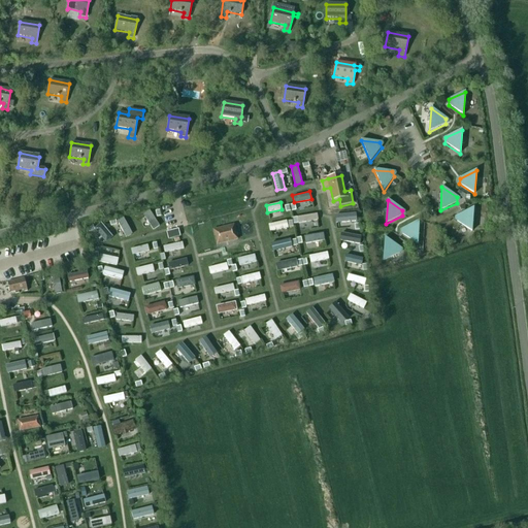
[(473,208),(457,217),(457,222),(471,232),(473,208)]
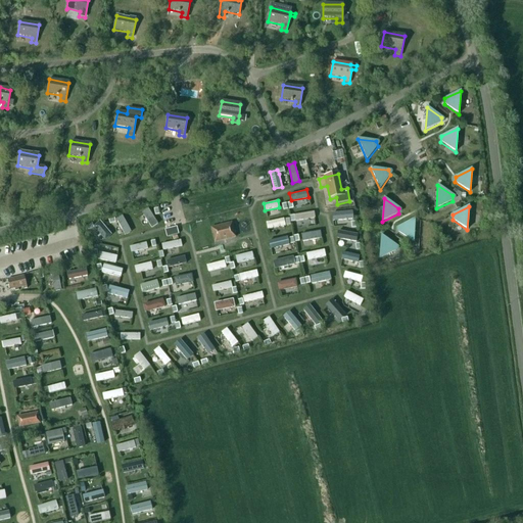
[(157,223),(147,207),(141,211),(150,227),(157,223)]
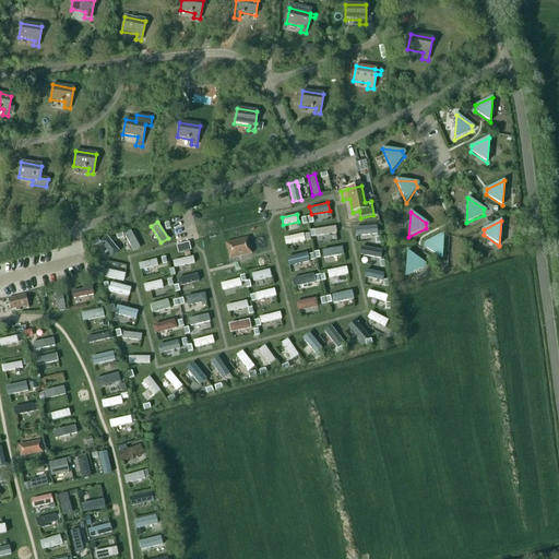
[(210,237),(229,230),(227,223),(207,229),(210,237)]
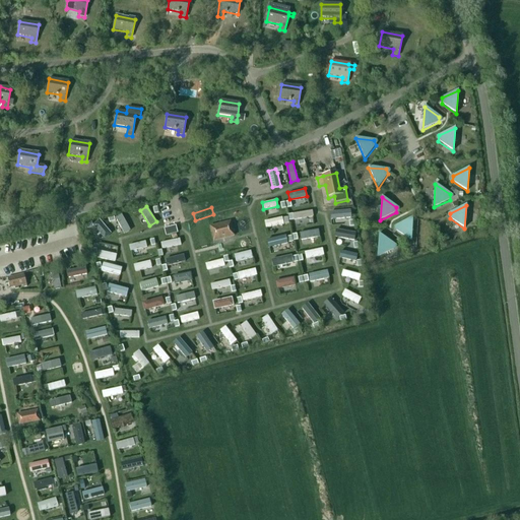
[(313,216),(312,209),(293,212),(294,219),(313,216)]
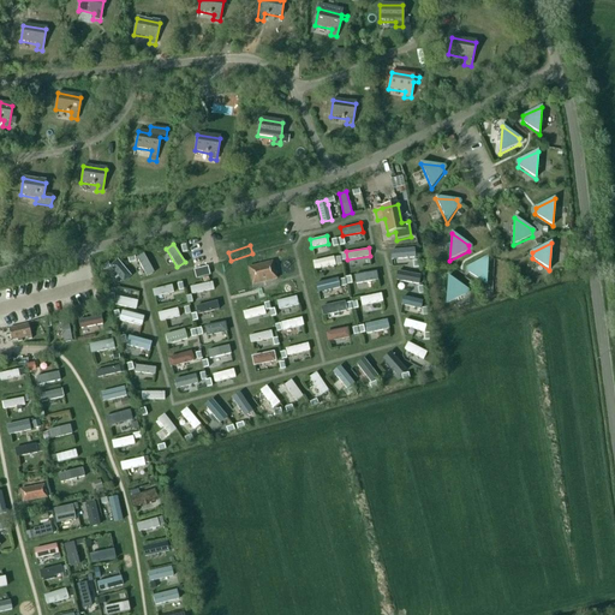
[(415,256),(413,248),(390,249),(392,258),(415,256)]
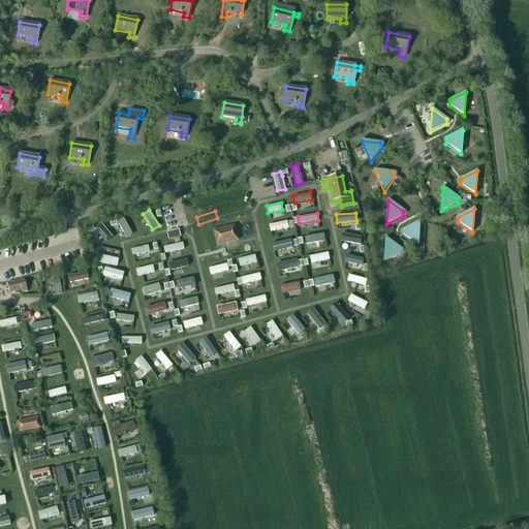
[(132,234),(123,217),(117,220),(126,237),(132,234)]
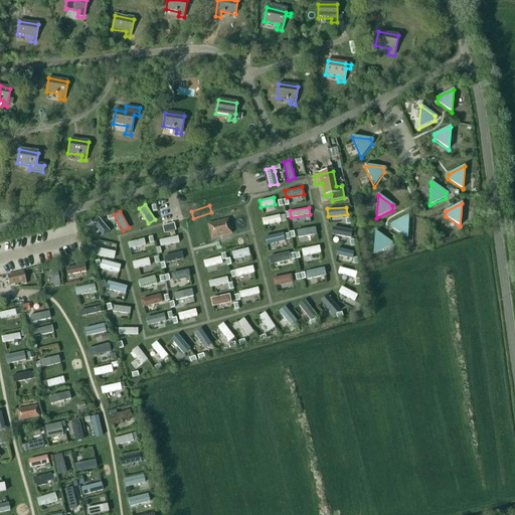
[(281,221),(279,214),(262,218),(263,225),(281,221)]
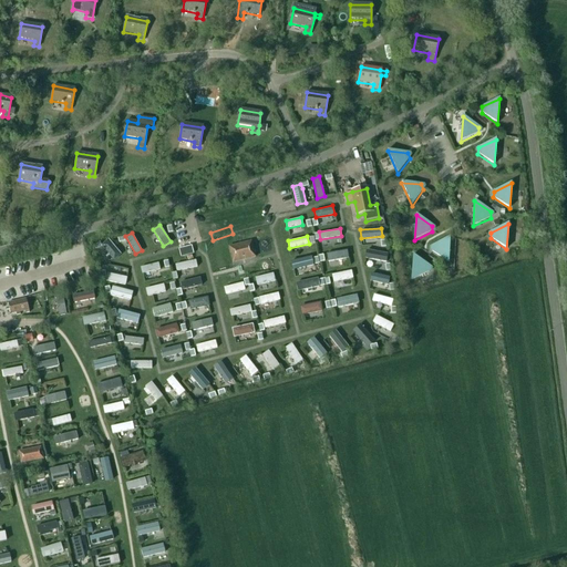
[(449,263),(450,237),(431,247),(430,251),(449,263)]
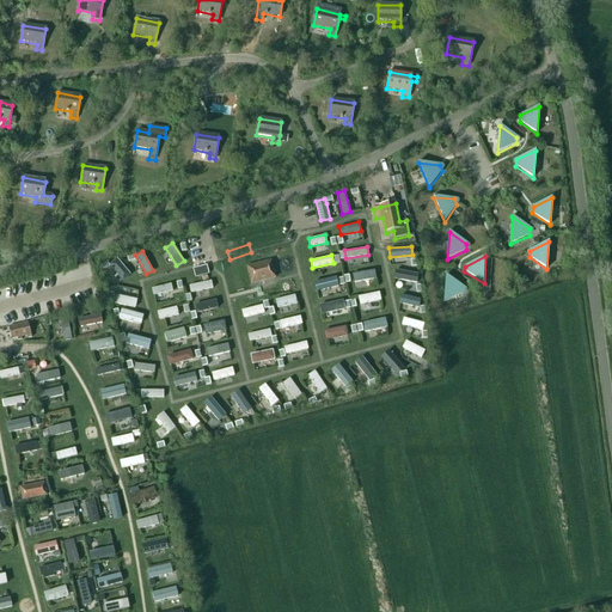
[(130,273),(116,257),(109,263),(122,279),(130,273)]
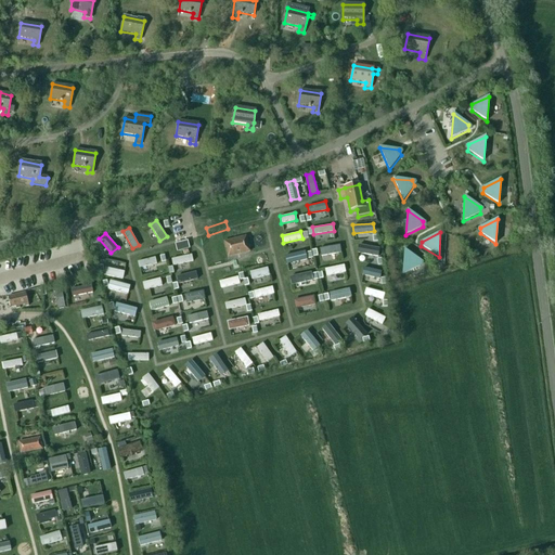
[(246,236),(224,242),(228,258),(249,253),(246,236)]
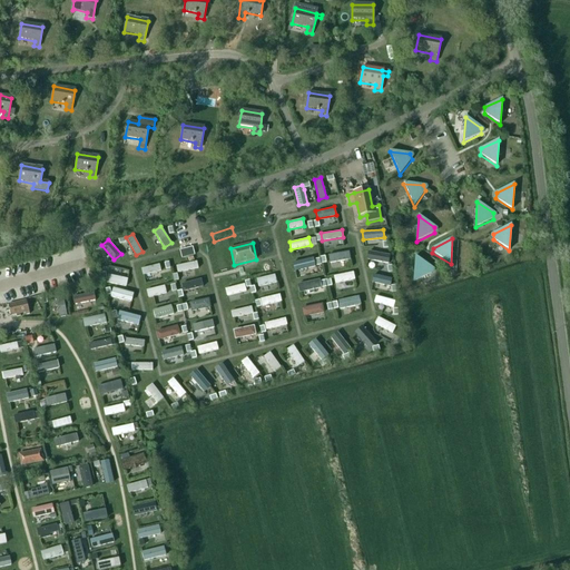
[(193,247),(179,251),(182,258),(195,255),(193,247)]
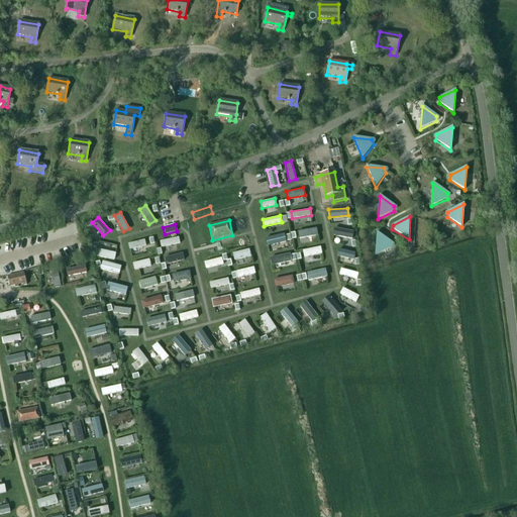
[(317,234),(316,227),(297,230),(298,237),(317,234)]
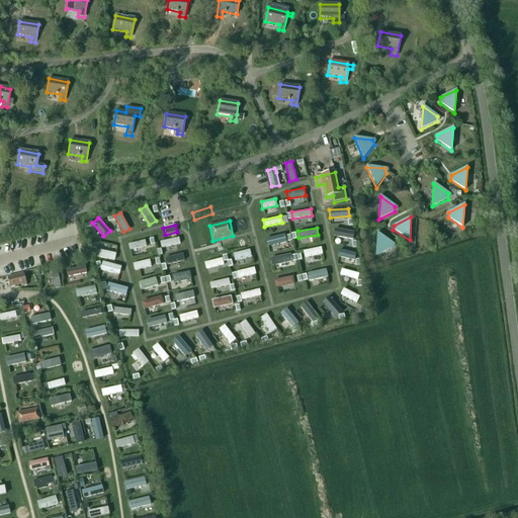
[(352,239),(354,232),(335,228),(334,235),(352,239)]
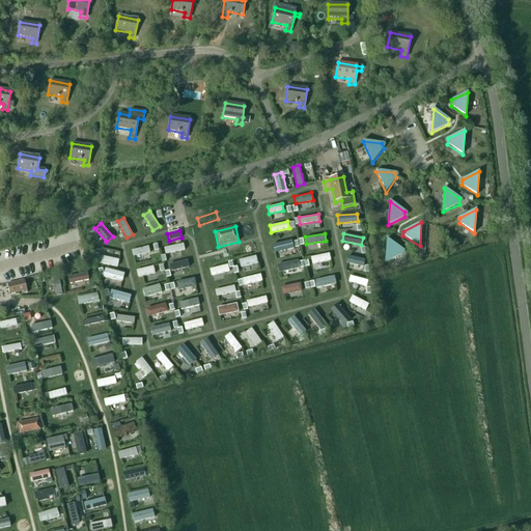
[(294,247),(291,240),(272,244),(274,251),(294,247)]
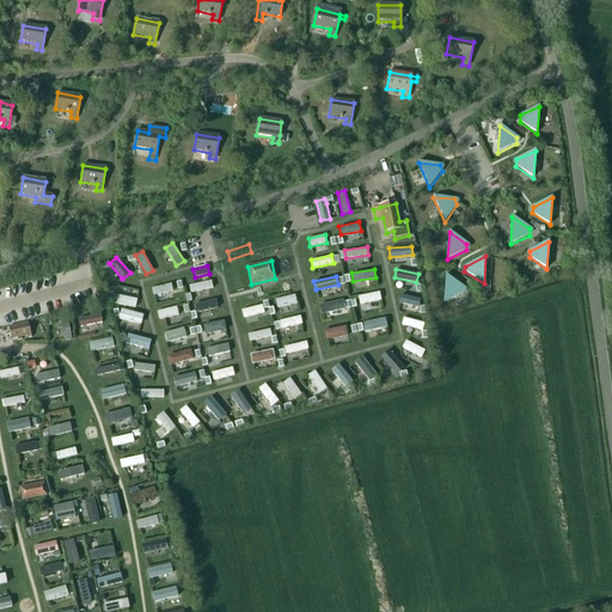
[(463,294),(464,288),(446,276),(444,304),(463,294)]
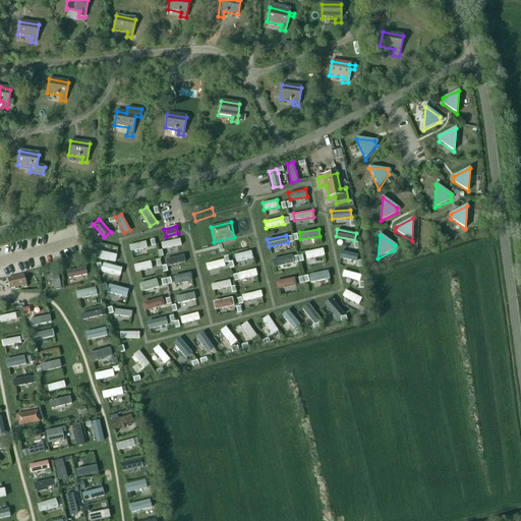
[(180,244),(179,238),(161,242),(162,248),(180,244)]
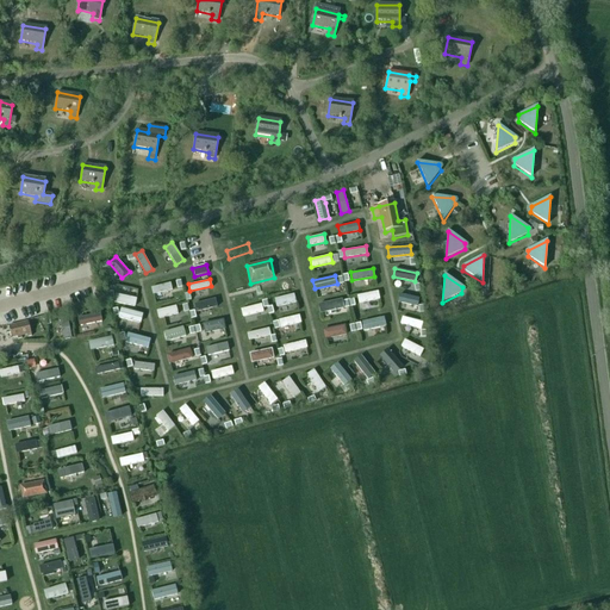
[(172,290),(169,281),(150,286),(153,293),(172,290)]
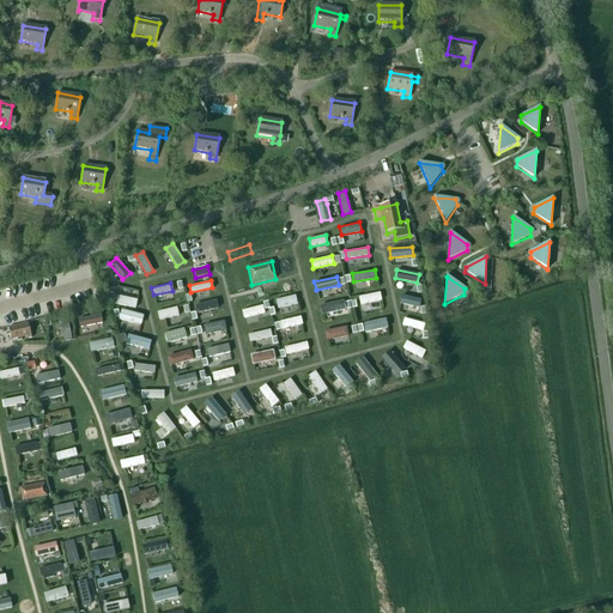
[(381,301),(380,291),(358,296),(360,305),(381,301)]
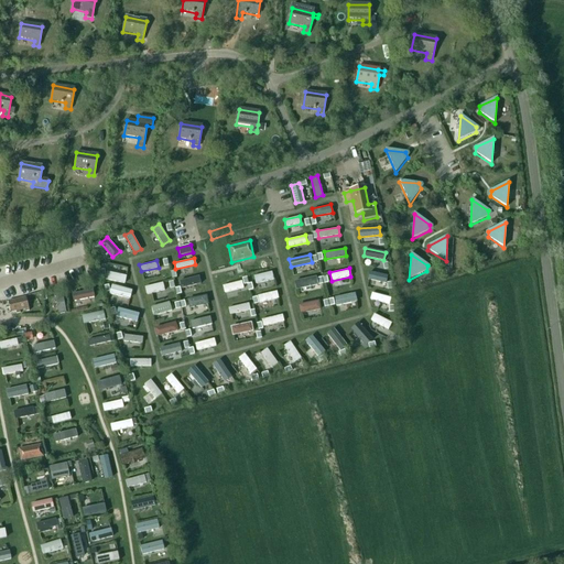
[(386,283),(388,275),(370,270),(368,278),(386,283)]
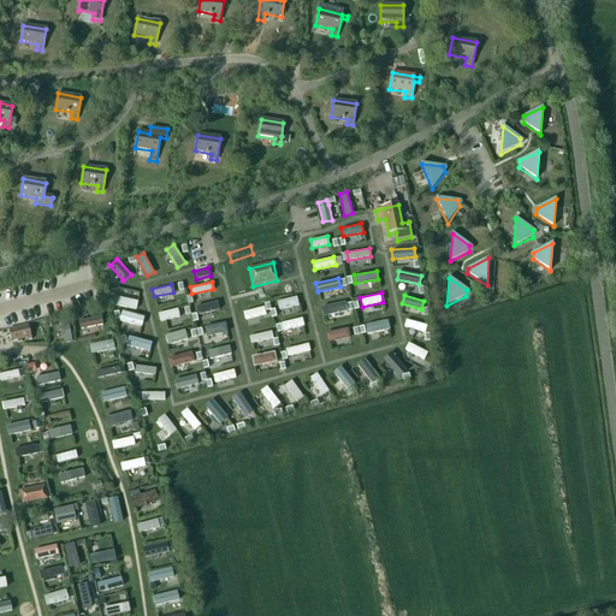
[(136,308),(137,301),(118,296),(116,304),(136,308)]
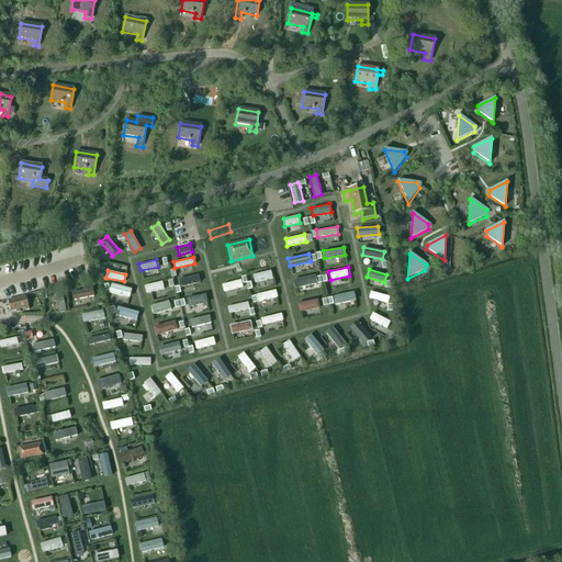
[(272,278),(270,270),(253,274),(254,282),(272,278)]
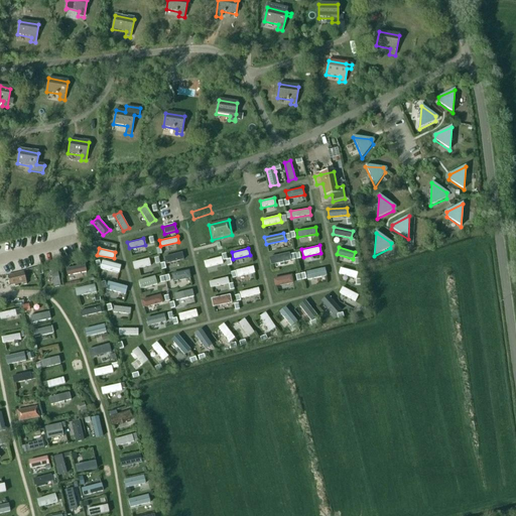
[(183,258),(181,252),(163,256),(165,263),(183,258)]
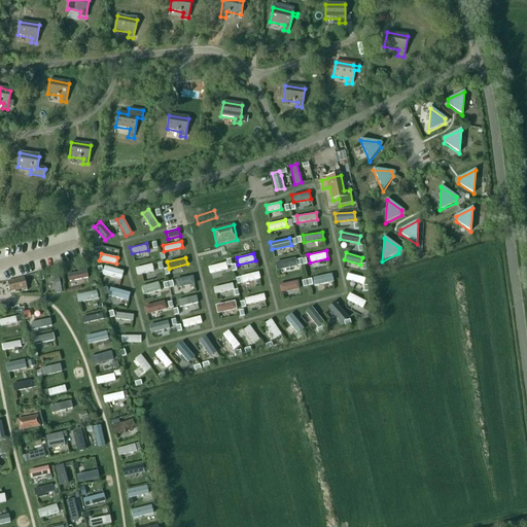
[(296,266),(294,257),(275,261),(276,270),(296,266)]
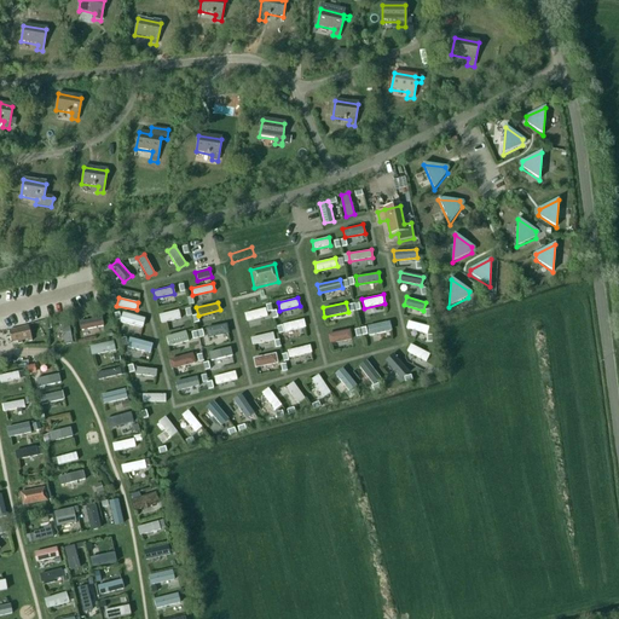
[(266,316),(265,307),(244,313),(246,320),(266,316)]
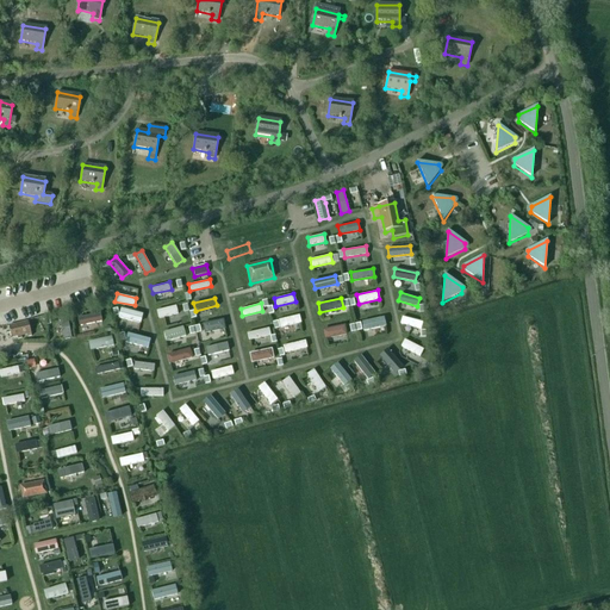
[(178,313),(175,305),(156,310),(159,318),(178,313)]
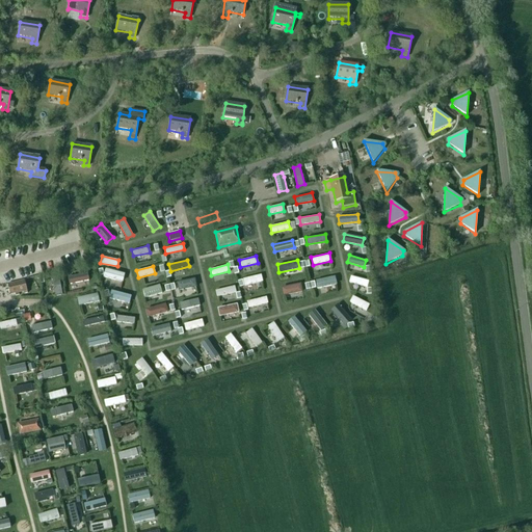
[(118,282),(121,275),(105,271),(103,277),(118,282)]
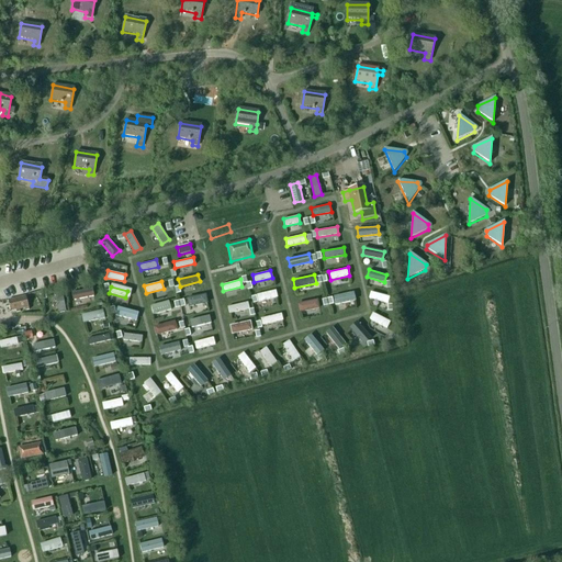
[(93,290),(72,293),(74,301),(94,299),(93,290)]
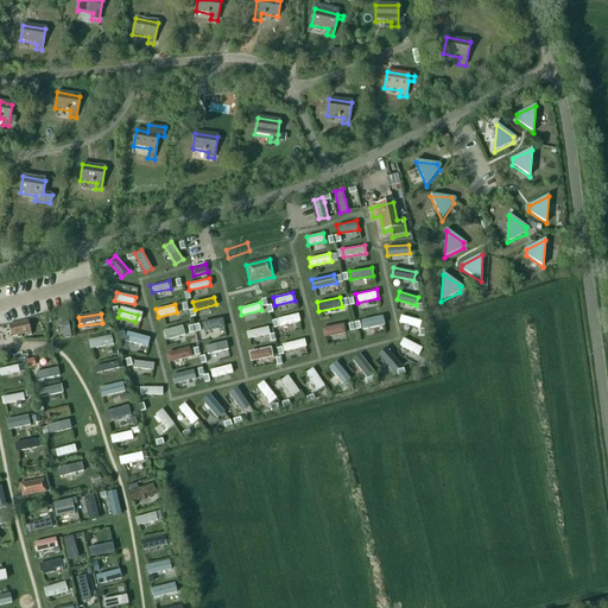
[(297,314),(278,318),(279,325),(299,322),(297,314)]
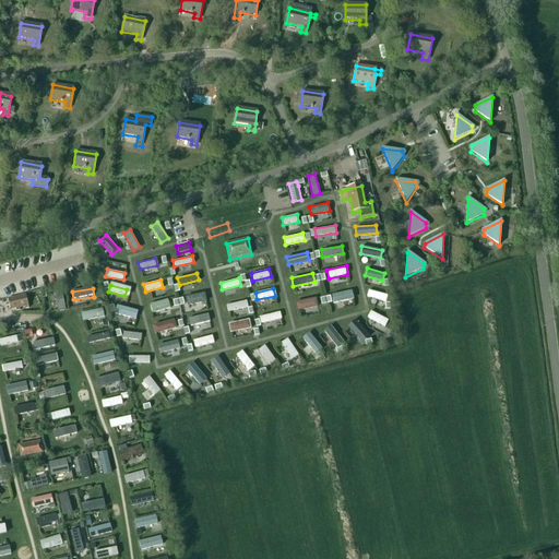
[(66,309),(61,289),(55,290),(58,310),(66,309)]
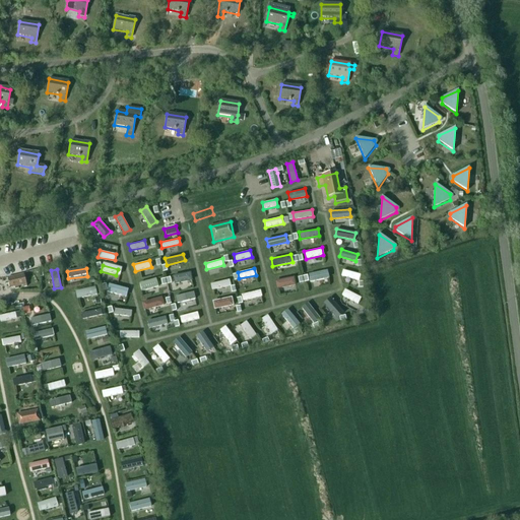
[(328,277),(327,269),(308,273),(310,281),(328,277)]
